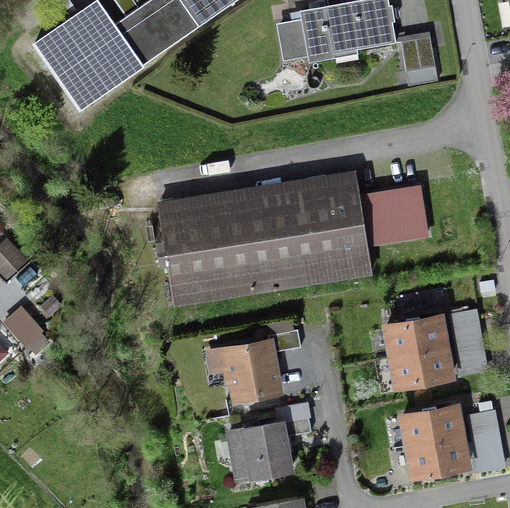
[(95,0),(34,43),(81,109),(144,64),(234,0),(95,0)]
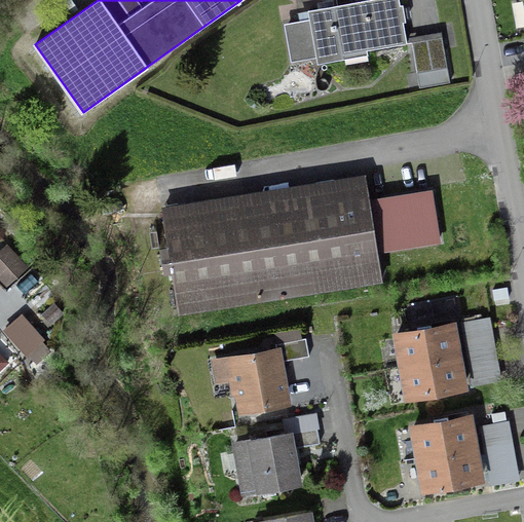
[(407,41),(400,0),(358,0),(311,8),(312,19),(288,24),(294,56),(319,51),(320,56),(407,41)]
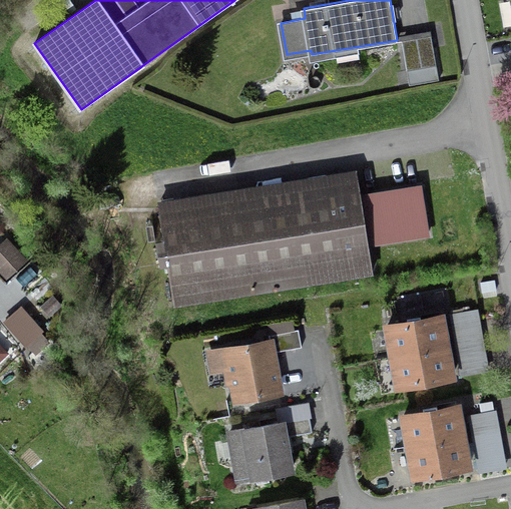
[(431,33),(402,39),(407,68),(437,63),(431,33)]
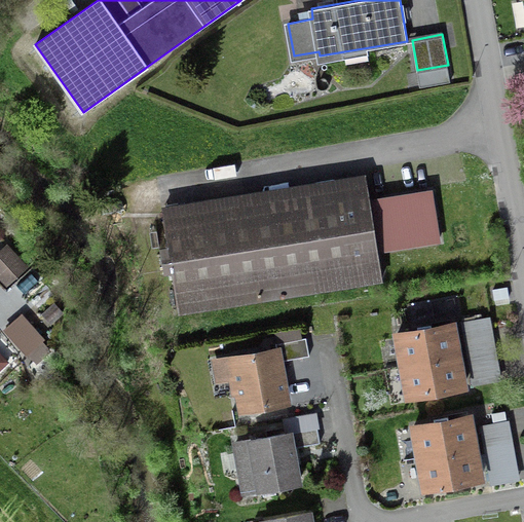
[(368,186),(163,220),(178,307),(382,275),(368,186)]
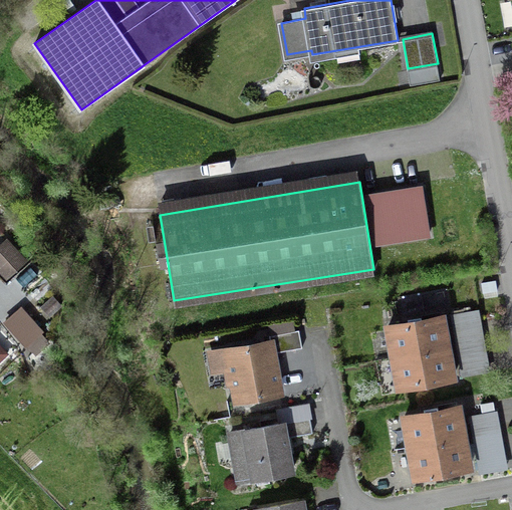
[(8,237),(0,244),(0,267),(7,275),(26,258),(8,237)]
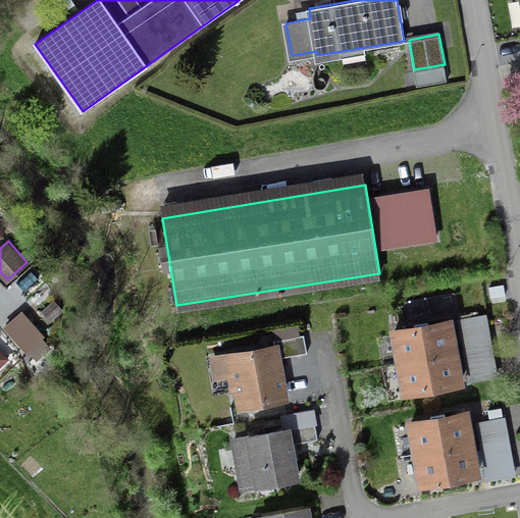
[(21,312),(7,325),(27,347),(41,333),(21,312)]
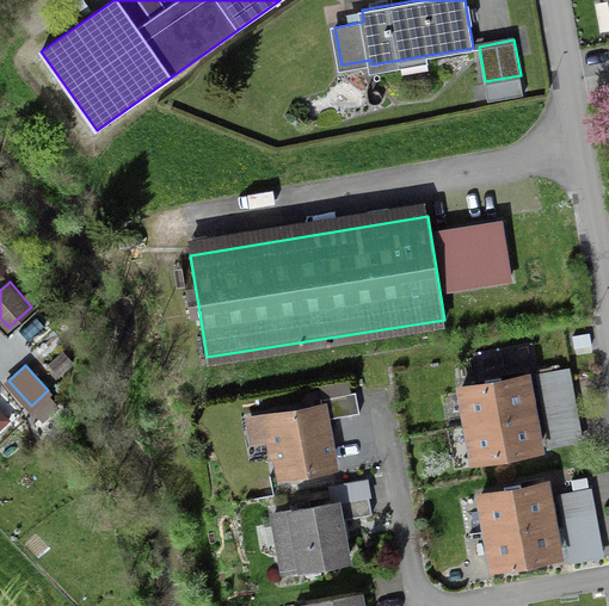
[(547,410),(554,445),(583,440),(579,420),(576,404),(573,390),(570,370),(541,375),(547,410)]
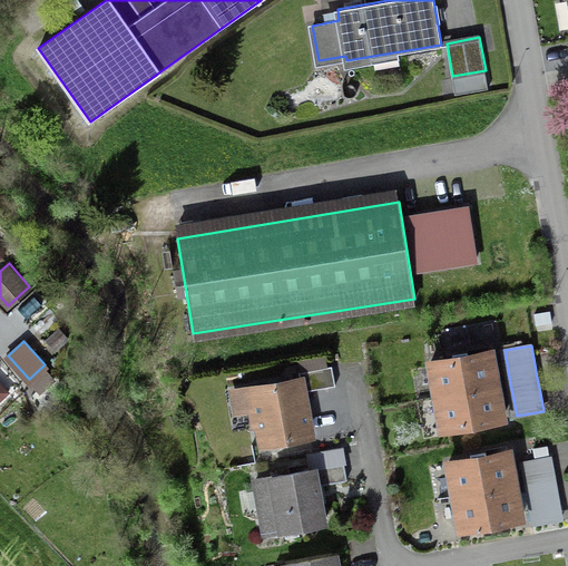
[(491,350),(431,361),(437,393),(442,428),(503,417),(500,398),(497,383),(495,367),(491,350)]
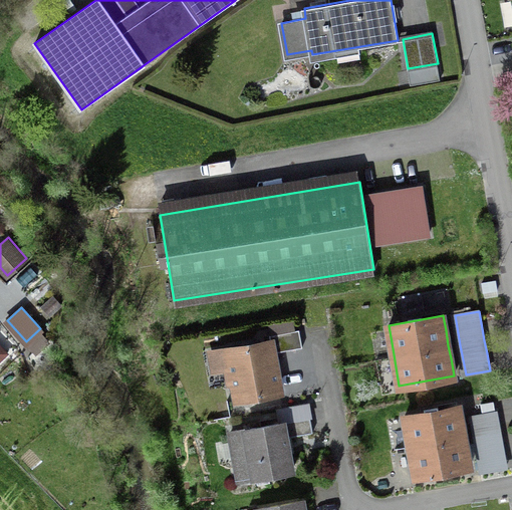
[(237,399),(280,391),(271,339),(228,347),(231,364),(227,365),(231,383),(234,381),(237,399)]
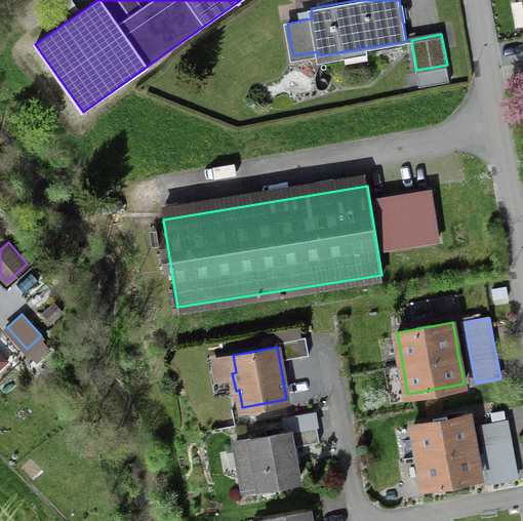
[(413,424),(418,454),(425,485),(480,475),(477,459),(474,444),(473,434),(469,413),(413,424)]
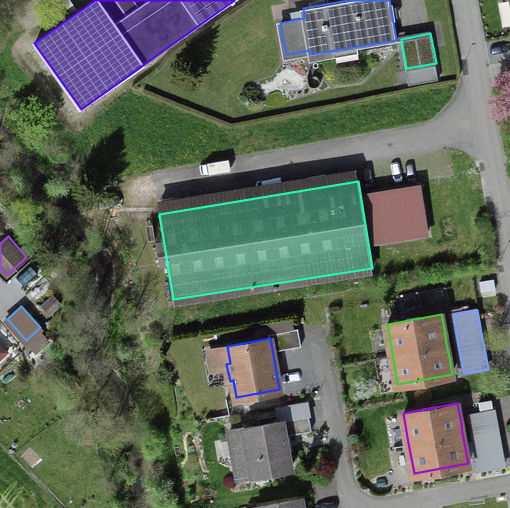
[(495,410),(471,415),(481,469),(505,465),(495,410)]
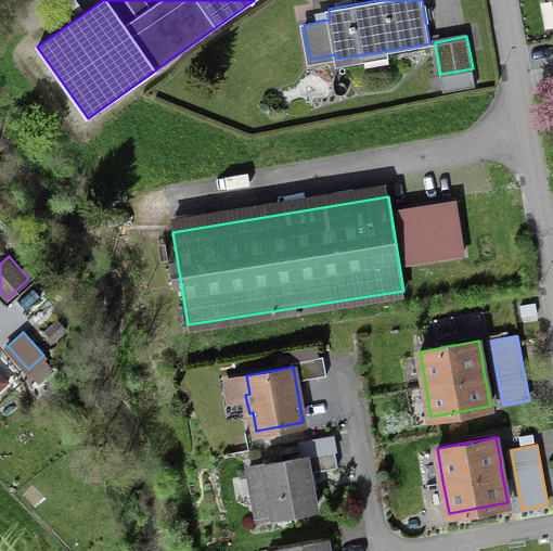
[(274,515),(316,508),(306,455),(248,464),(256,502),(272,499),(274,515)]
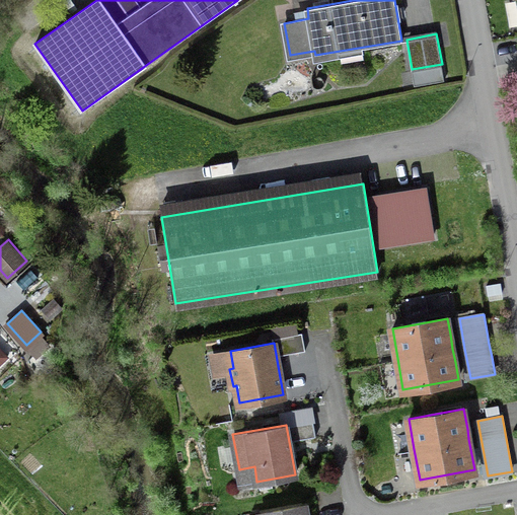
[(307,514),(305,503),(250,514),(249,514),(307,514)]
